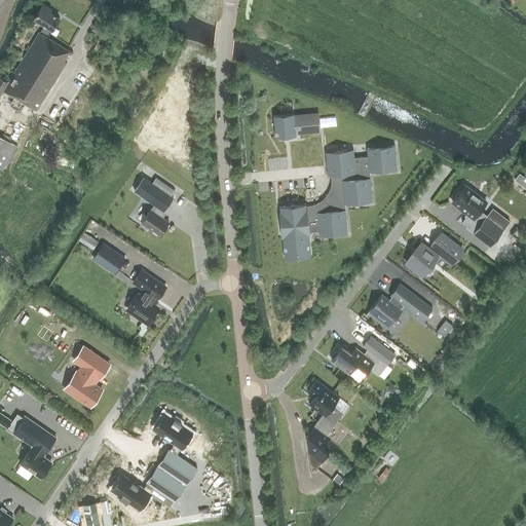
[(72,55),(73,52),(47,37),(51,30),(52,31),(60,19),(49,12),(51,10),(43,4),(34,19),(45,26),(40,33),(9,81),(0,75),(0,96),(4,90),(37,111),(67,63),(64,61),(69,53),(72,55)]
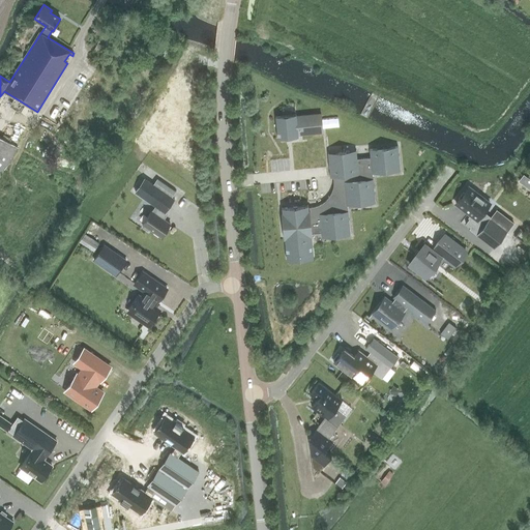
[(296,115),(275,117),(277,139),(297,137),(300,160),(302,166),(308,168),(325,167),(322,131),(321,116),(296,118),(296,115)]
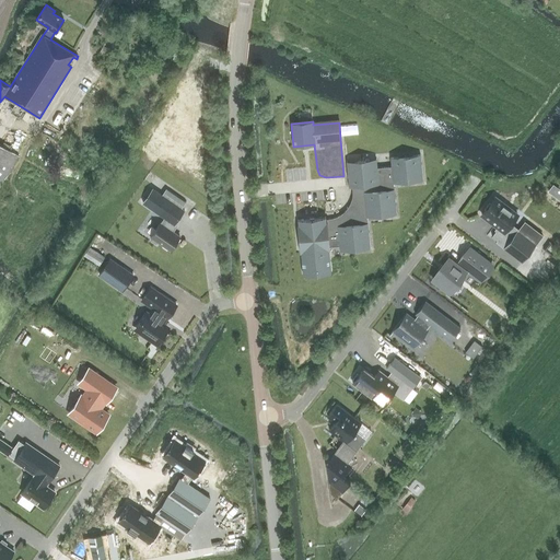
[(0,185),(19,156),(0,144),(0,185)]
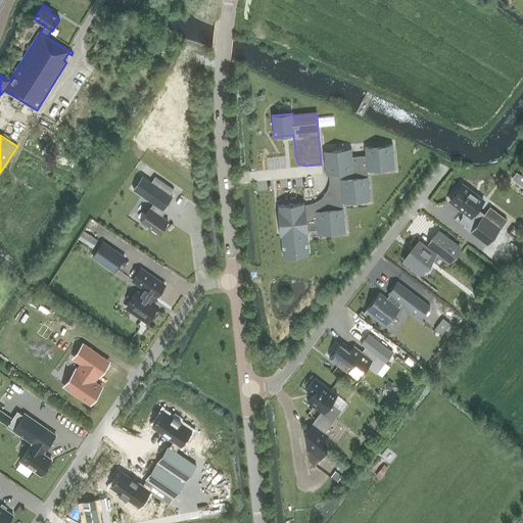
[(371,201),(368,172),(394,169),(392,145),(365,147),(365,156),(351,157),(351,155),(338,150),(336,150),(324,157),(325,175),(329,175),(329,178),(329,181),(329,183),(328,186),(328,189),(326,191),(325,193),(324,196),(322,198),(320,199),(317,201),(315,202),(313,203),(310,204),(306,205),(303,205),(303,203),(278,205),(283,257),(310,255),(307,232),(320,230),(320,235),(345,233),(343,203),(371,201)]
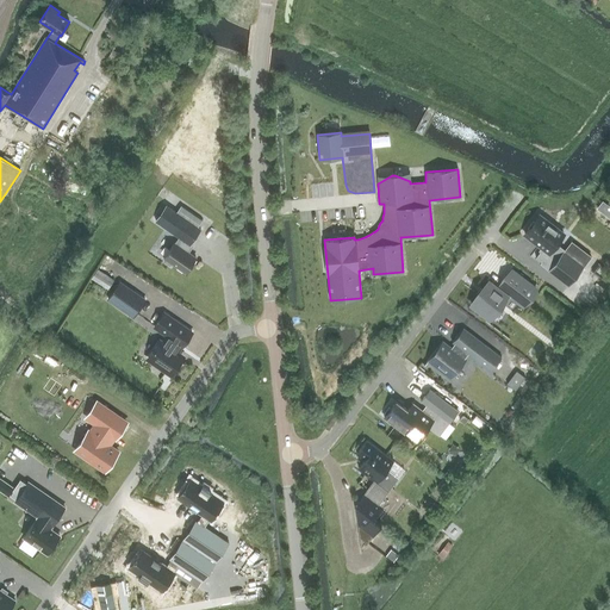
[(609,205),(603,200),(597,207),(609,217),(609,205)]
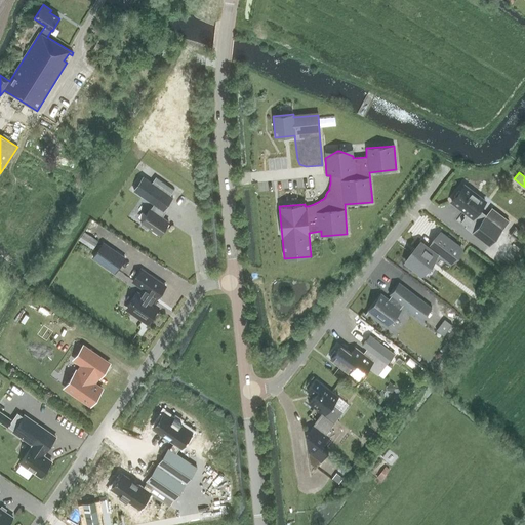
[(172,197),(152,183),(144,176),(133,190),(154,204),(150,209),(142,221),(142,223),(142,226),(146,228),(148,228),(149,227),(160,235),(168,221),(162,217),(166,211),(164,209),(172,197)]
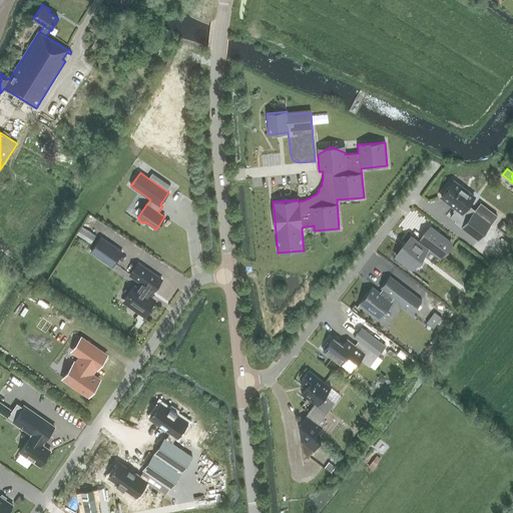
[(453,180),(441,196),(457,208),(451,216),(455,220),(454,221),(478,240),(498,214),(480,201),(474,209),(468,204),(474,196),(453,180)]
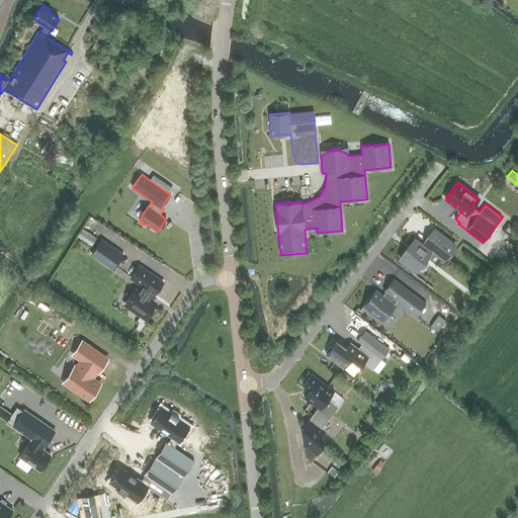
[(296,187),(288,188),(289,198),(296,197),(296,187)]
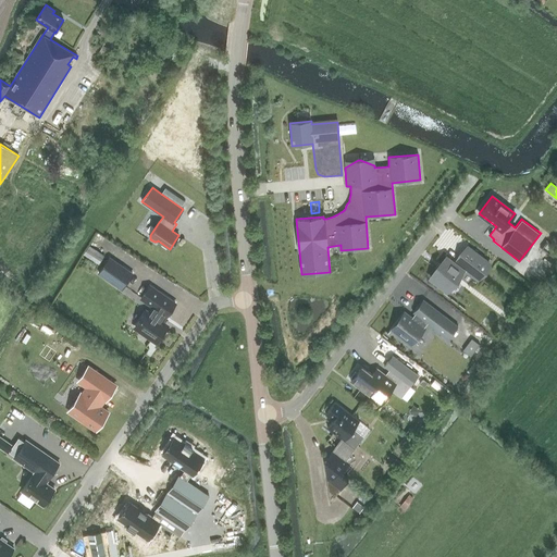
[(104,256),(90,246),(85,255),(99,264),(104,256)]
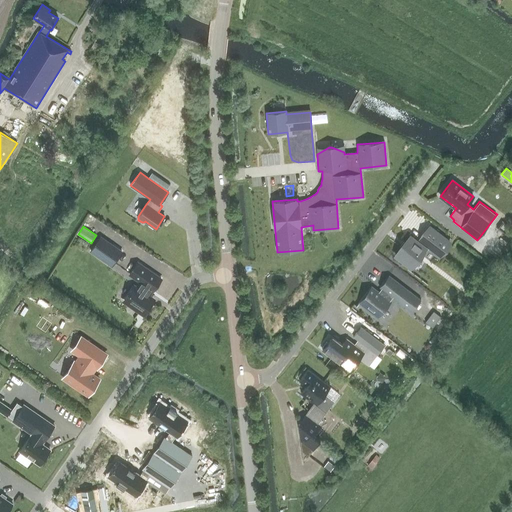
[(408,244),(405,242),(395,255),(411,267),(421,255),(422,256),(429,247),(440,256),(450,243),(429,227),(418,242),(412,238),(408,244)]
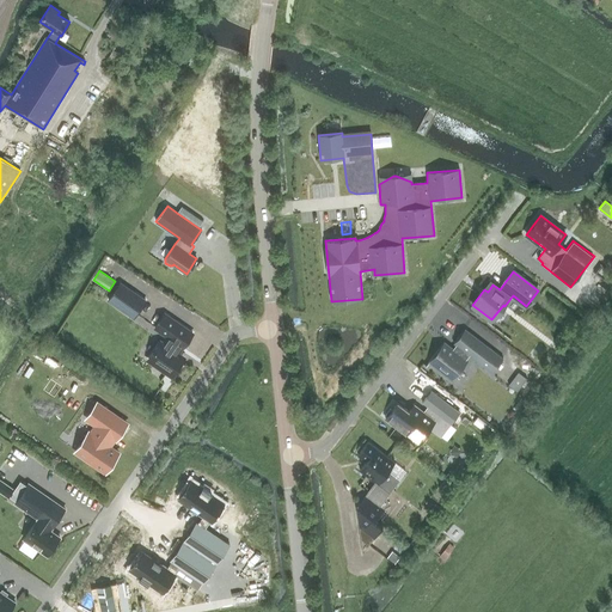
[(135,314),(146,300),(121,283),(109,300),(124,311),(126,308),(135,314)]
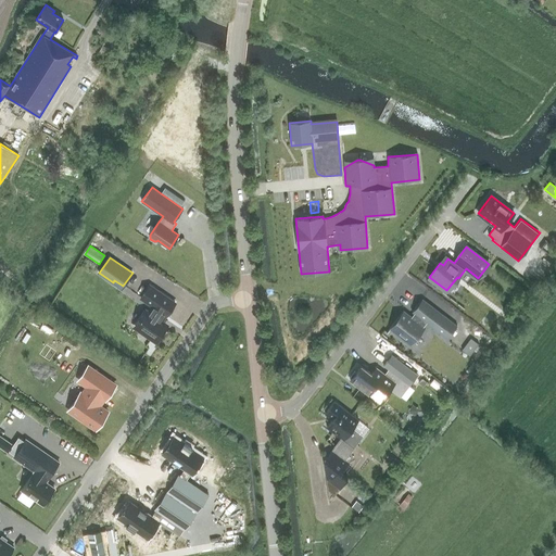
[(150,286),(141,299),(151,305),(147,313),(144,312),(135,326),(156,341),(158,339),(160,340),(163,335),(161,333),(166,326),(161,323),(165,315),(166,316),(175,303),(150,286)]
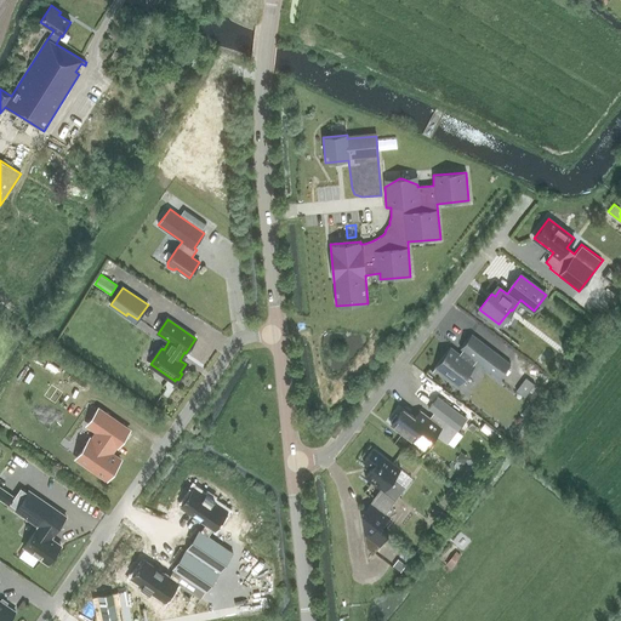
[(437,366),(449,376),(451,374),(466,385),(466,383),(462,381),(473,368),(472,366),(477,360),(500,379),(511,364),(472,334),(466,342),(460,348),(462,349),(459,355),(449,349),(432,371),(433,372),(437,366)]
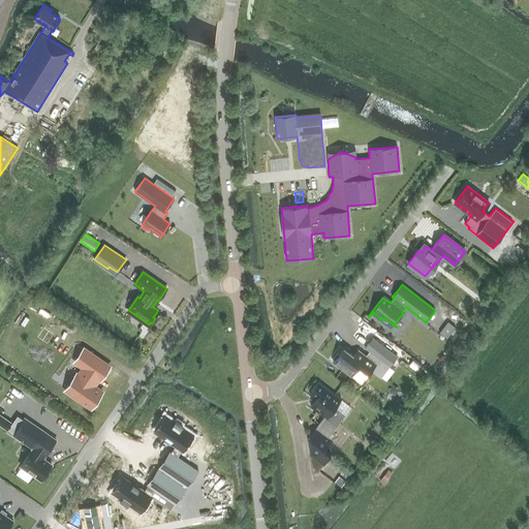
[(456,328),(447,321),(438,333),(446,339),(456,328)]
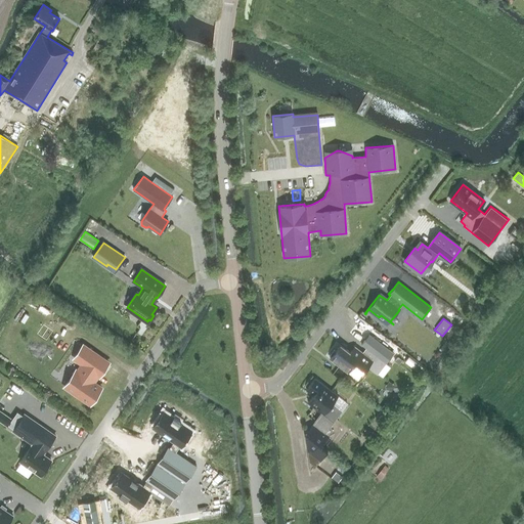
[(416,339),(421,326),(410,322),(405,334),(416,339)]
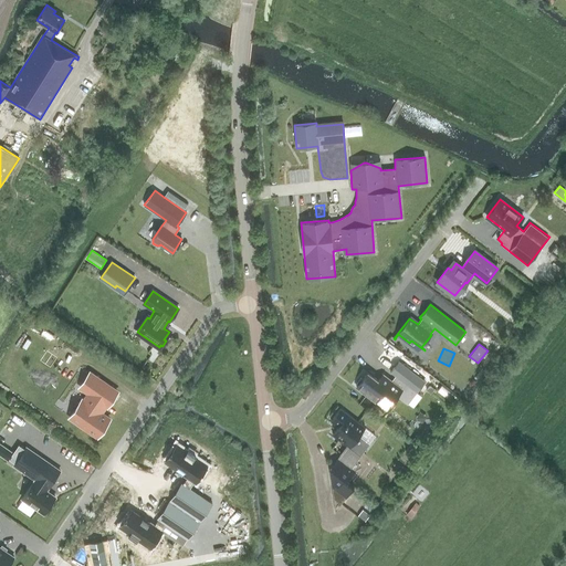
[(399,362),(390,371),(396,376),(417,392),(426,381),(399,362)]
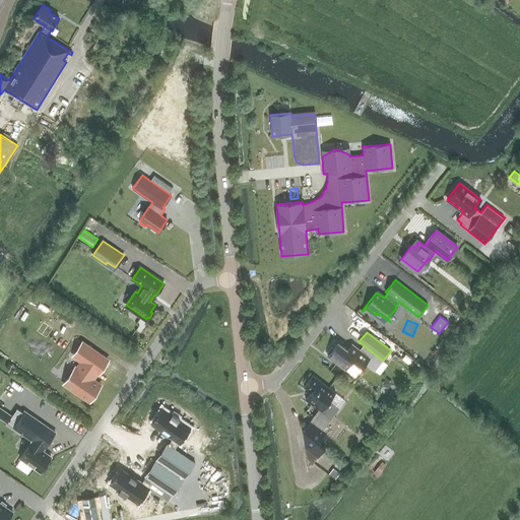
[(108,360),(82,342),(73,355),(82,362),(77,369),(75,368),(64,384),(89,401),(101,385),(92,379),(98,373),(99,373),(108,360)]
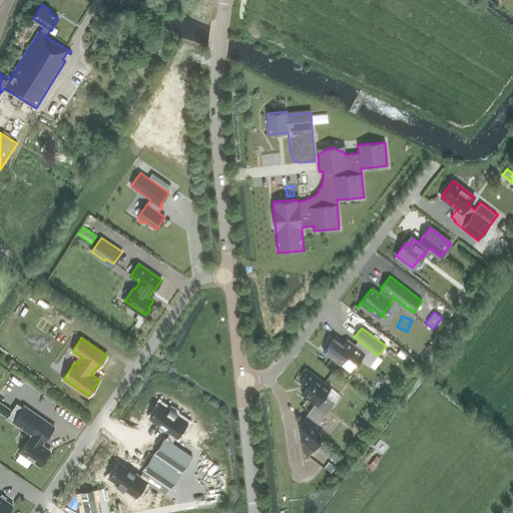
[(325,349),(323,351),(341,365),(348,355),(358,362),(360,359),(370,367),(378,356),(359,341),(355,345),(347,340),(343,345),(334,338),(329,344),(328,343),(324,347),(325,349)]
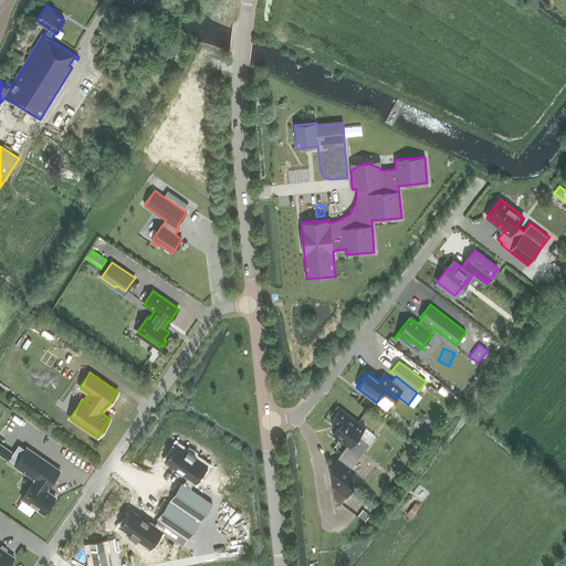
[(353,431),(358,422),(341,408),(331,421),(338,427),(333,435),(347,446),(339,454),(341,454),(329,469),(335,512),(352,490),(354,488),(343,479),(360,456),(349,448),(359,436),(353,431)]
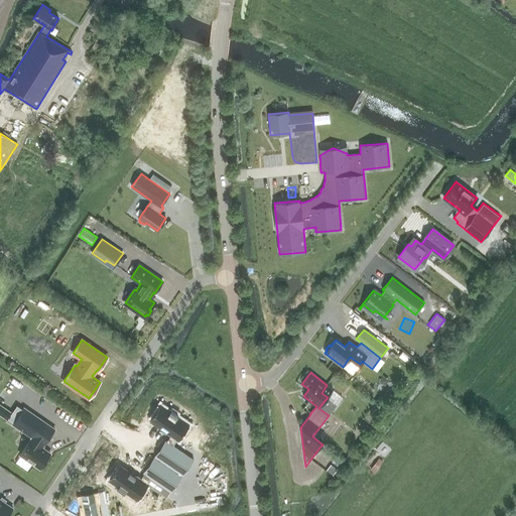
[(386,400),(381,395),(375,401),(380,407),(386,400)]
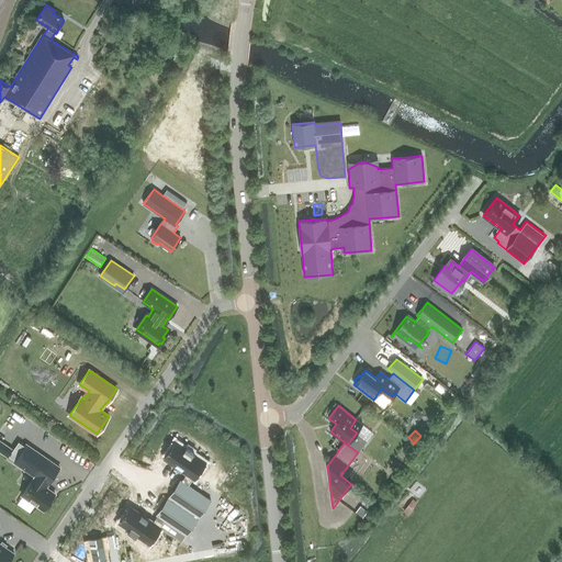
[(13,449),(0,439),(0,451),(8,457),(13,449)]
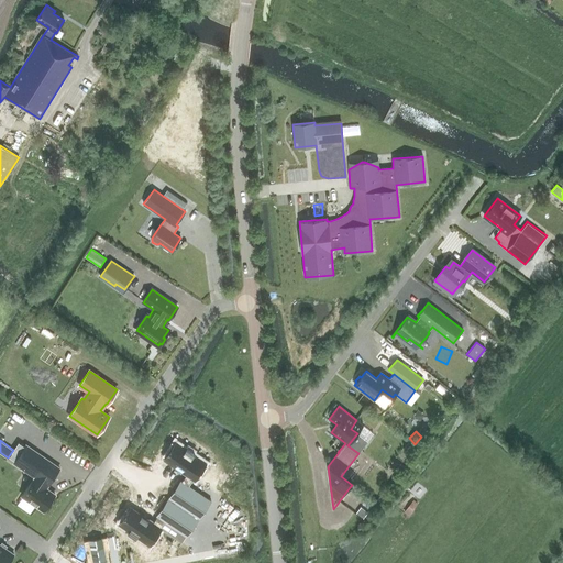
[(408,443),(405,448),(409,452),(414,448),(408,443)]
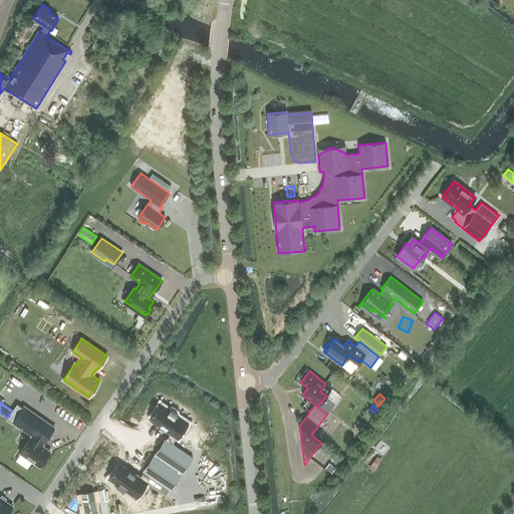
[(42,446),(54,428),(24,407),(13,422),(32,436),(20,453),(40,466),(41,465),(43,464),(47,459),(46,457),(50,452),(42,446)]
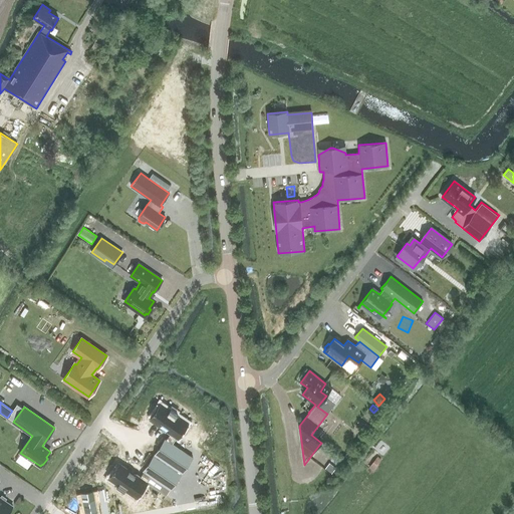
[(161,407),(150,422),(170,436),(166,441),(154,457),(181,476),(193,460),(173,446),(177,440),(177,441),(188,426),(161,407)]
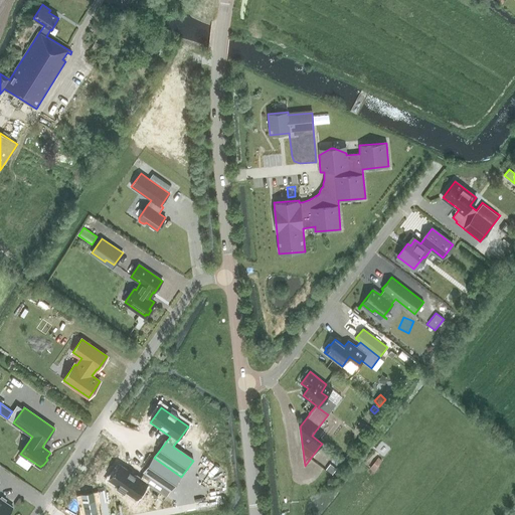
[(382,460),(378,457),(369,468),(373,471),(382,460)]
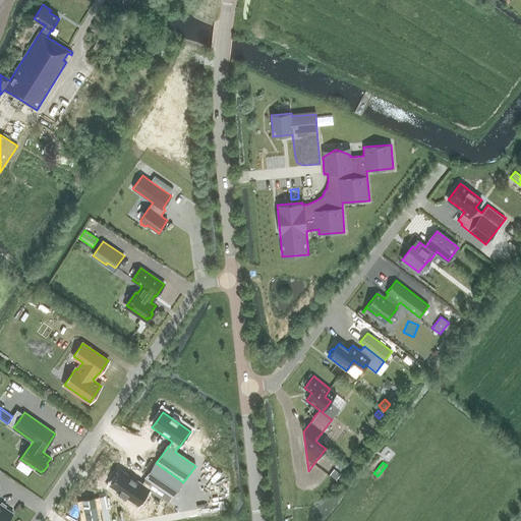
[(121,472),(111,487),(138,507),(149,491),(148,491),(152,485),(172,500),(183,482),(156,463),(145,480),(141,486),(121,472)]
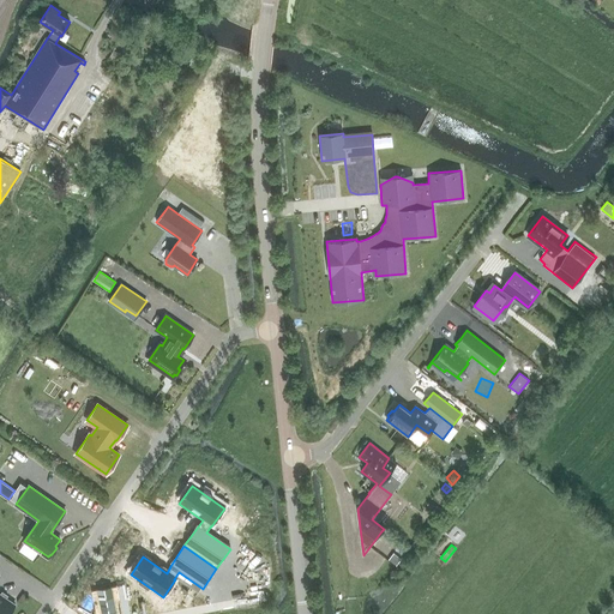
[(0,613),(7,613),(14,605),(0,594),(0,613)]
